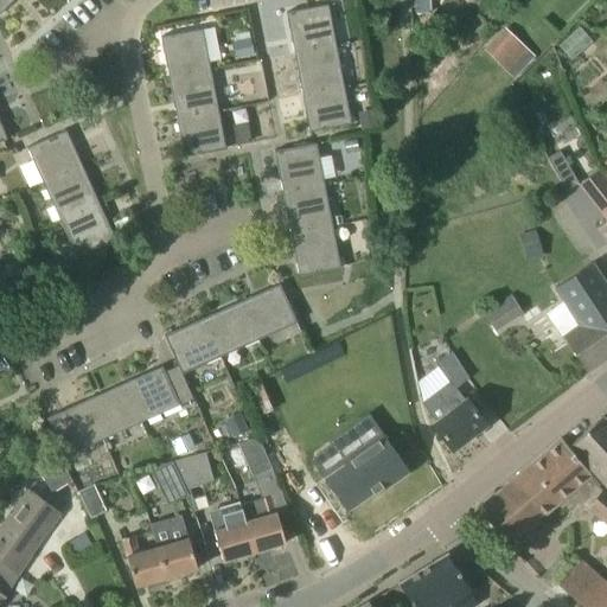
[(0,0),(0,13),(14,0),(0,0)]
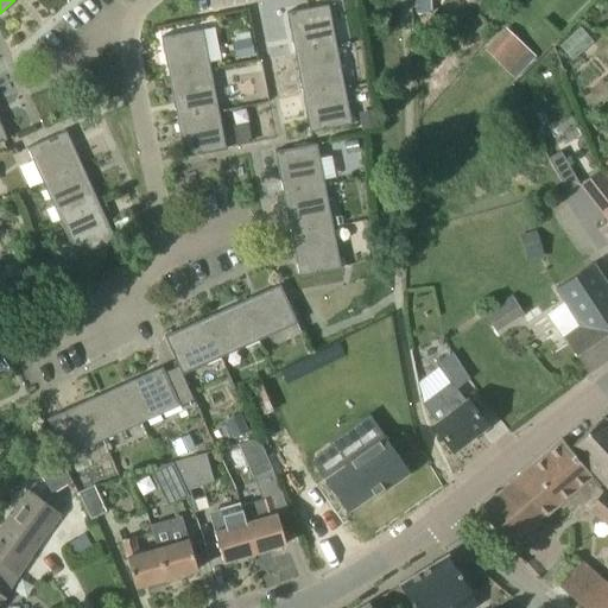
[(416,0),(417,13),(431,13),(430,0),(416,0)]
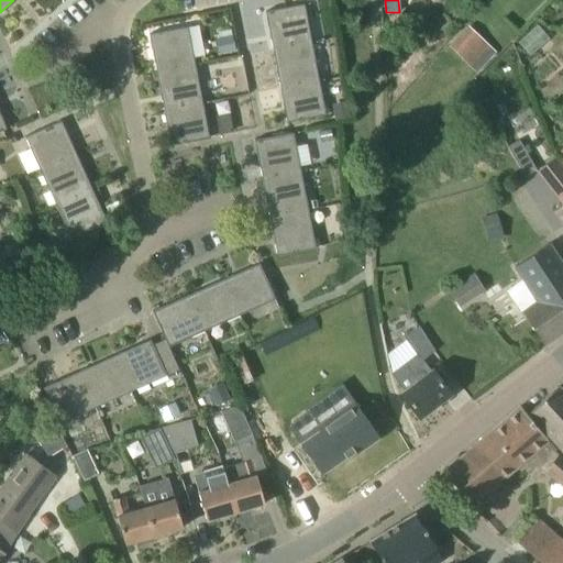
[(273,48),(311,41),(305,4),(266,12),(273,48)]
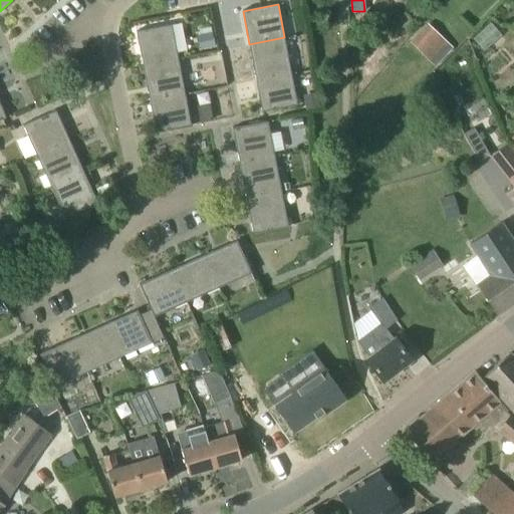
[(143,65),(178,58),(172,24),(137,31),(143,65)]
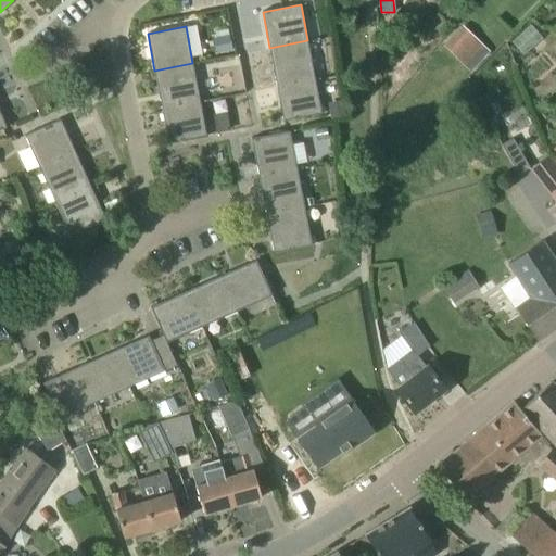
[(463,26),(444,46),(457,59),(476,38),(463,26)]
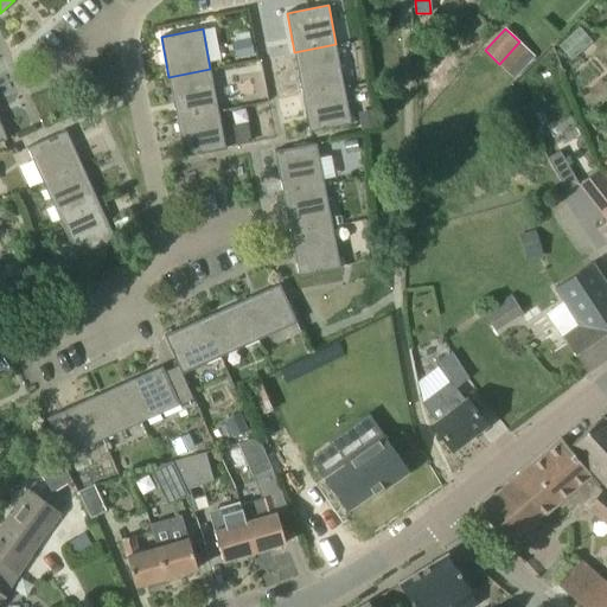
[(232,43),(235,59),(255,55),(251,38),(232,43)]
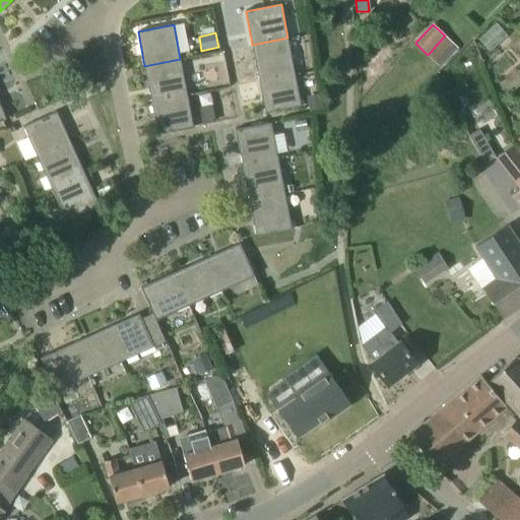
[(258,79),(295,72),(287,38),(252,45),(258,79)]
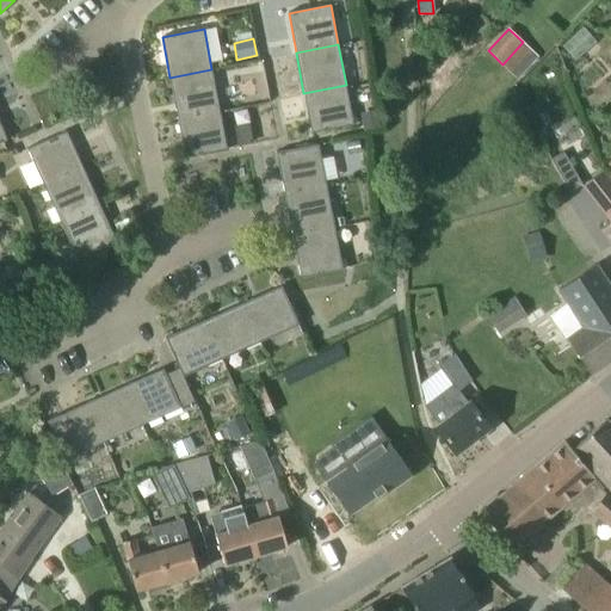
[(178,117),(220,109),(211,69),(170,78),(178,117)]
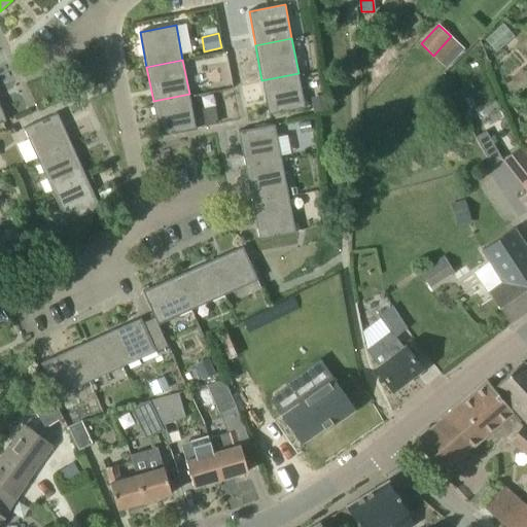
[(261,80),(269,114),(305,107),(299,73),(261,80)]
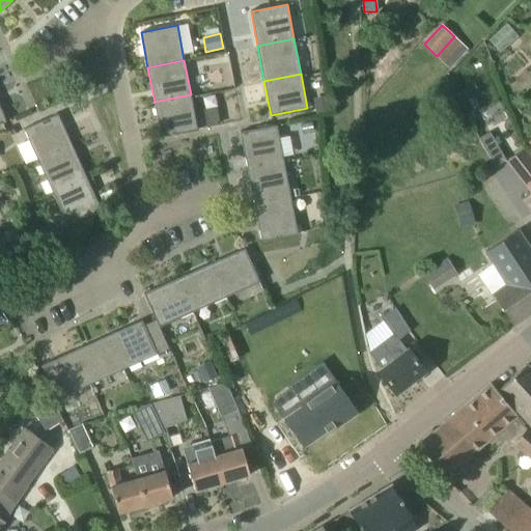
[(161,137),(197,130),(191,94),(155,102),(161,137)]
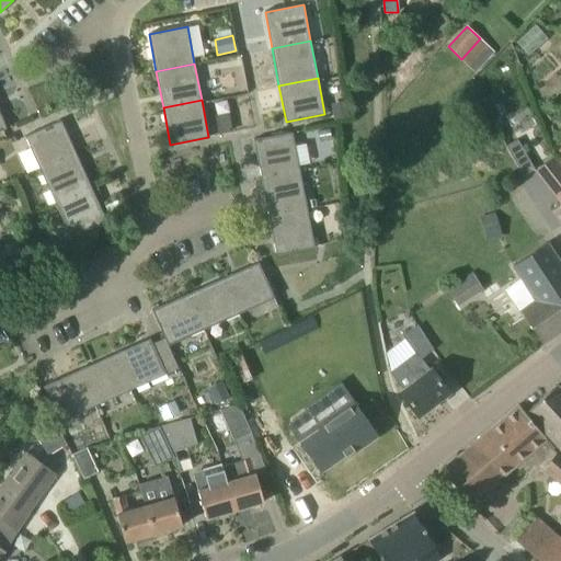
[(334,119),(347,116),(344,102),(331,104),(334,119)]
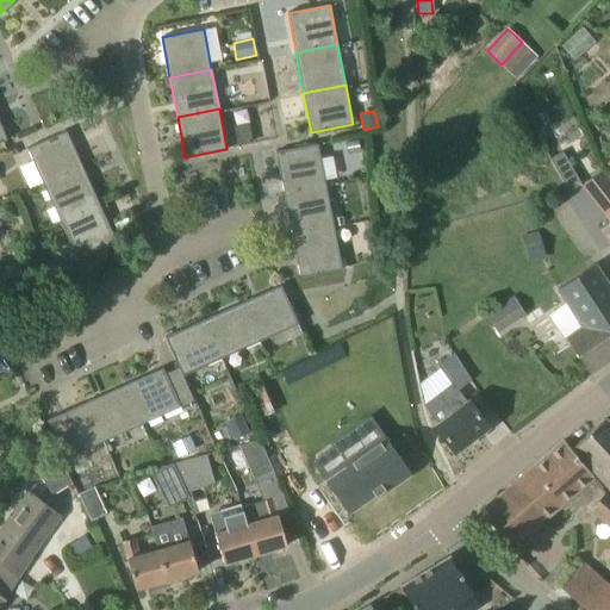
[(238,147),(253,143),(249,124),(234,126),(238,147)]
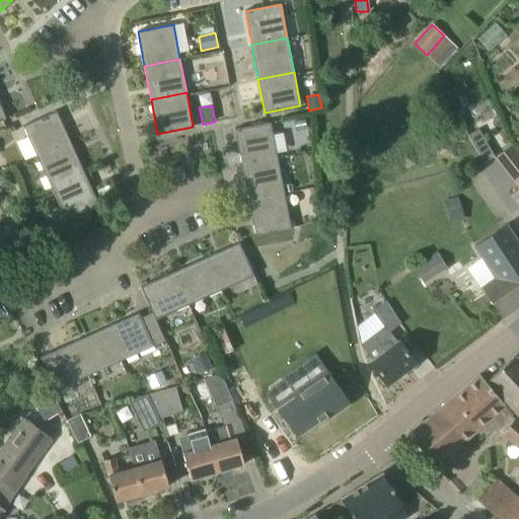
[(38,158),(71,143),(57,112),(23,127),(38,158)]
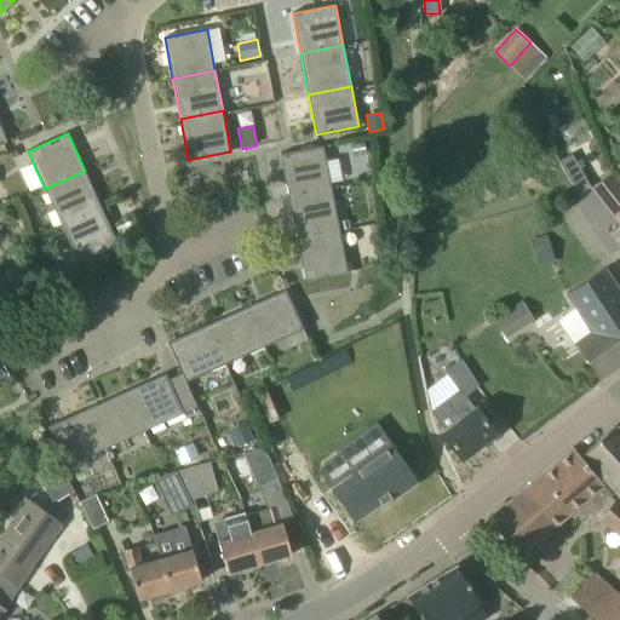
[(352,158),(366,155),(362,142),(350,145),(352,158)]
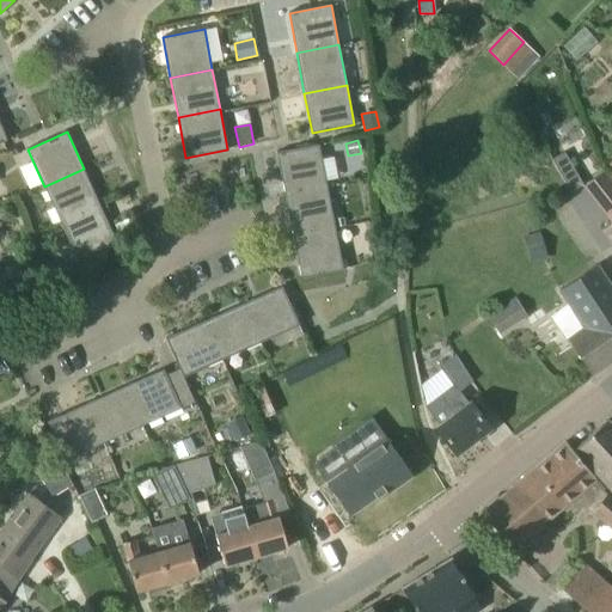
[(285,194),(328,187),(319,145),(277,152),(285,194)]
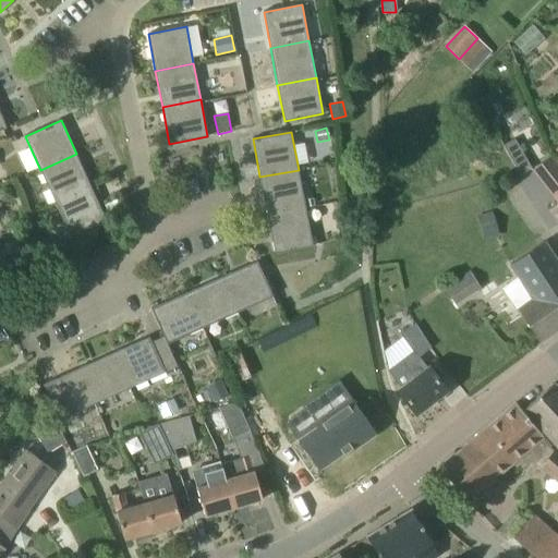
[(56,204),(92,187),(76,154),(40,170),(56,204)]
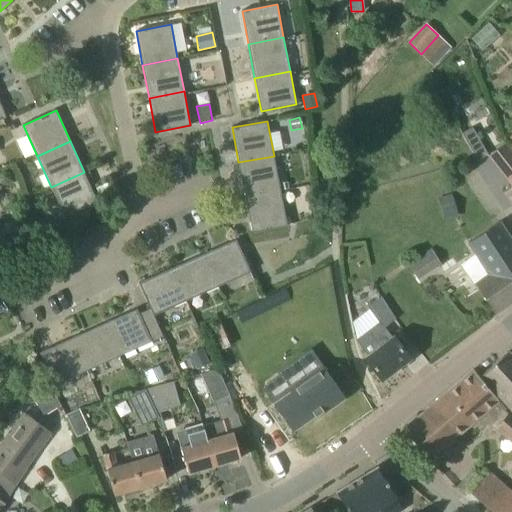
[(245,197),(280,191),(274,156),(238,162),(245,197)]
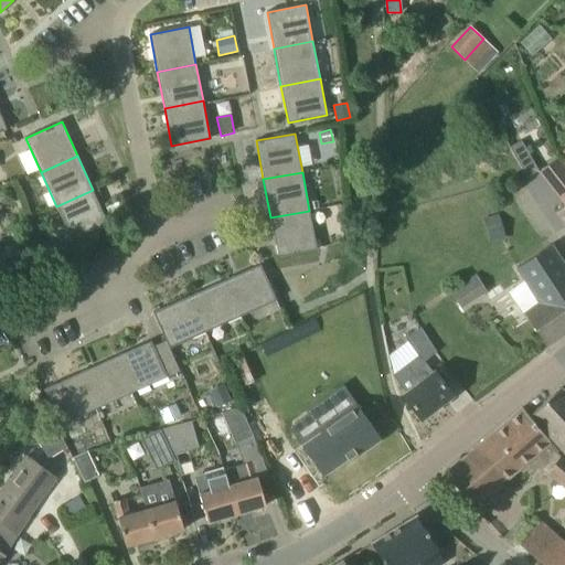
[(564,174),(551,187),(564,205),(555,211),(564,225),(564,174)]
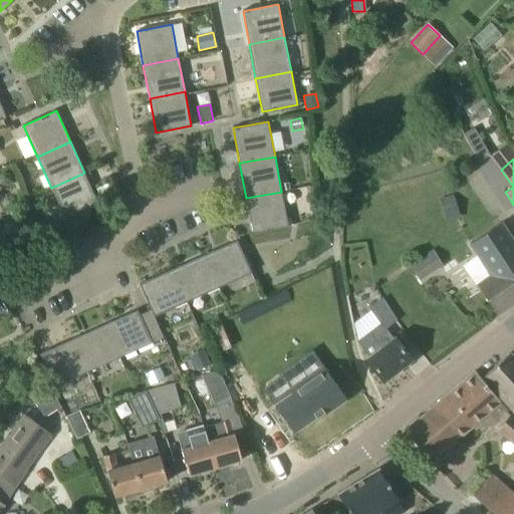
[(84,173),(51,188),(65,219),(98,204),(84,173)]
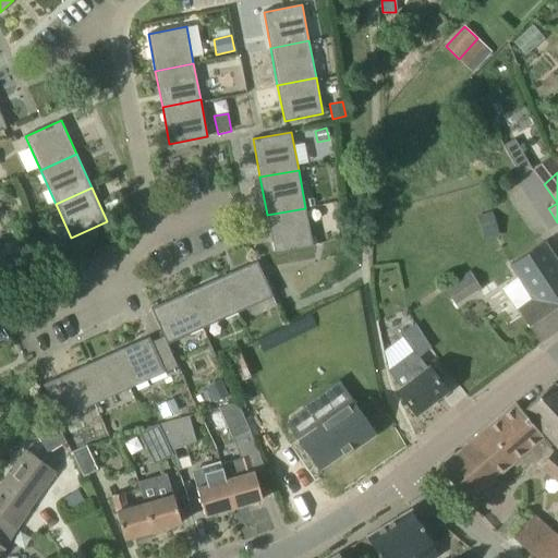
[(305,208),(267,215),(275,253),(313,246),(305,208)]
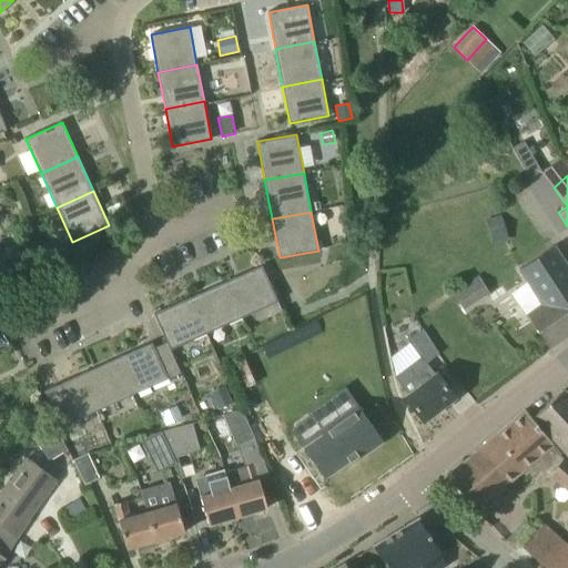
[(487,221),(494,243),(508,237),(501,216),(487,221)]
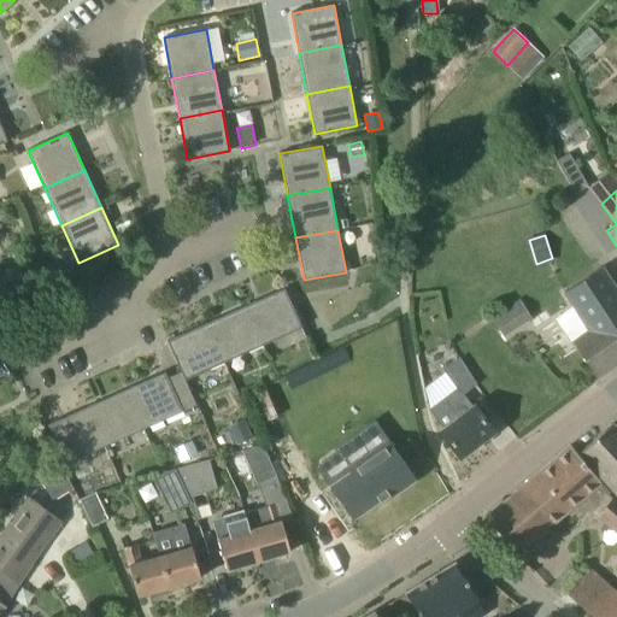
[(616,363),(616,291),(601,268),(564,292),(589,330),(573,342),(597,378),(616,363)]
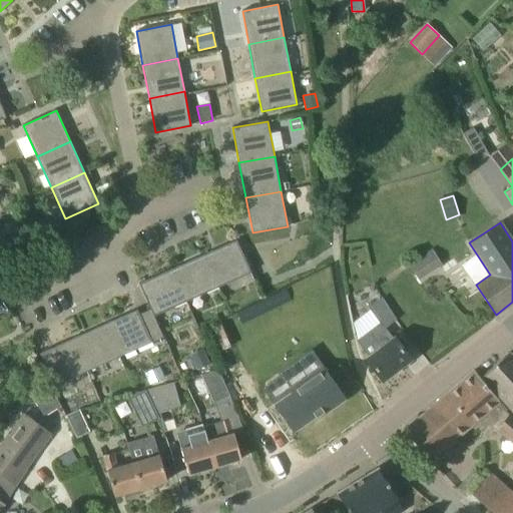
[(251,273),(243,255),(236,239),(204,254),(218,288),(251,273)]
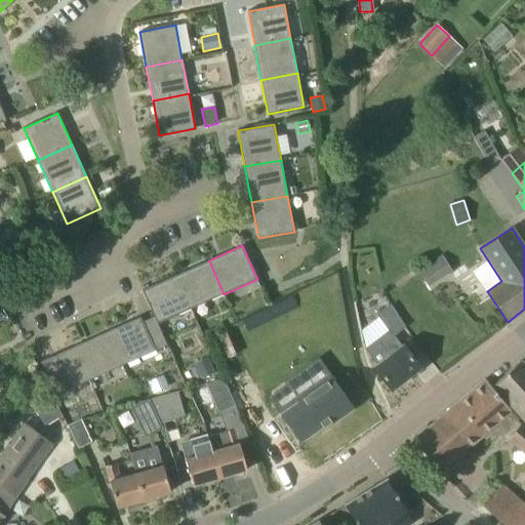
[(418,270),(430,286),(452,271),(441,254),(418,270)]
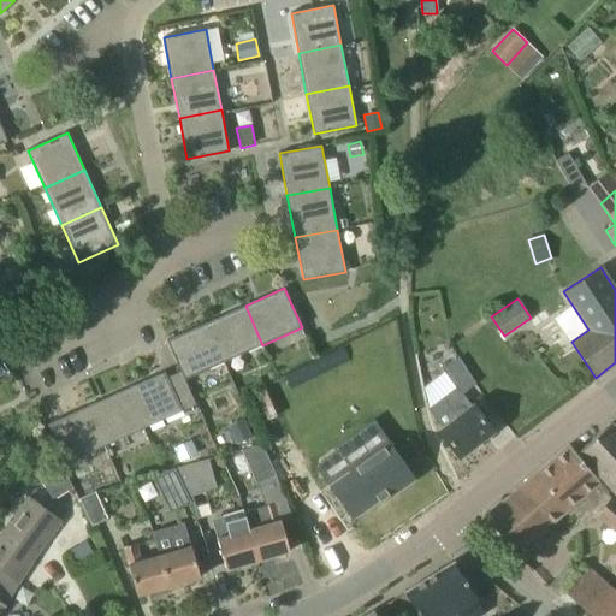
[(224,362),(262,345),(246,306),(206,323),(224,362)]
